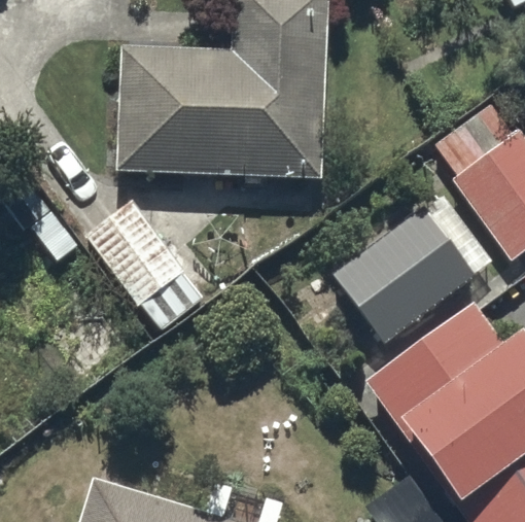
[(119,46),(115,172),(323,179),(329,0),(230,0),(229,50),(119,46)]
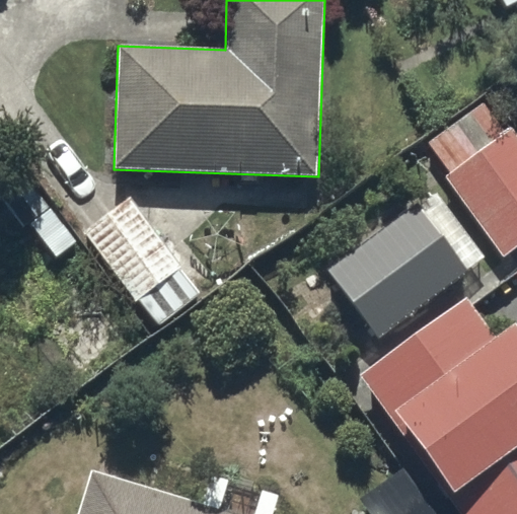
[(516,0),(502,0),(508,9),(516,4),(516,0)]
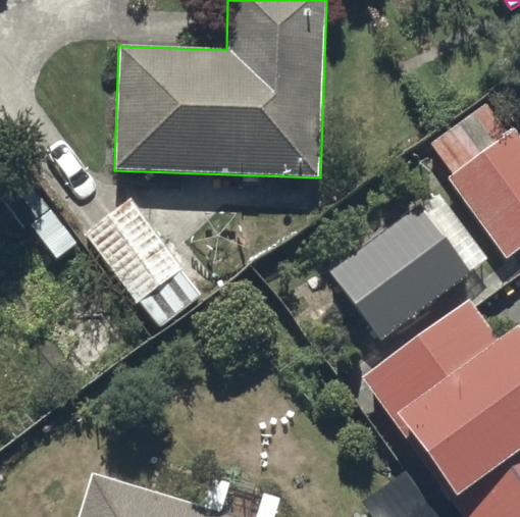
[(453,174),(448,179),(507,259),(519,250),(519,138),(514,131),(505,138),(483,108),(432,147),(453,174)]
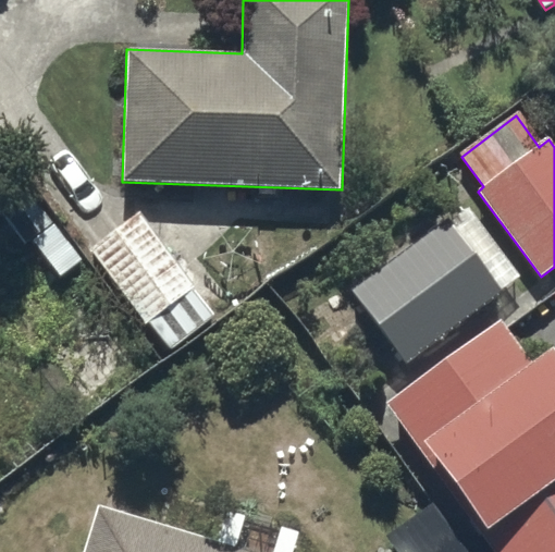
[(217,321),(140,211),(86,249),(163,359),(217,321)]
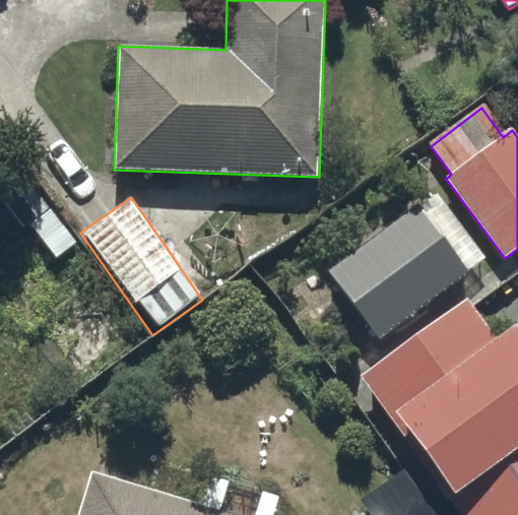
[(419,204),(329,269),(383,343),(473,277),(419,204)]
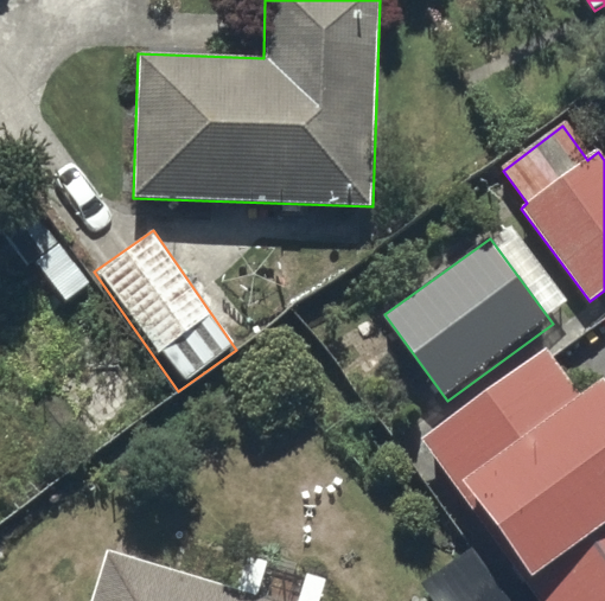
[(542,346),(420,435),(540,600),(604,600),(604,378),(600,373),(577,392),(542,346)]
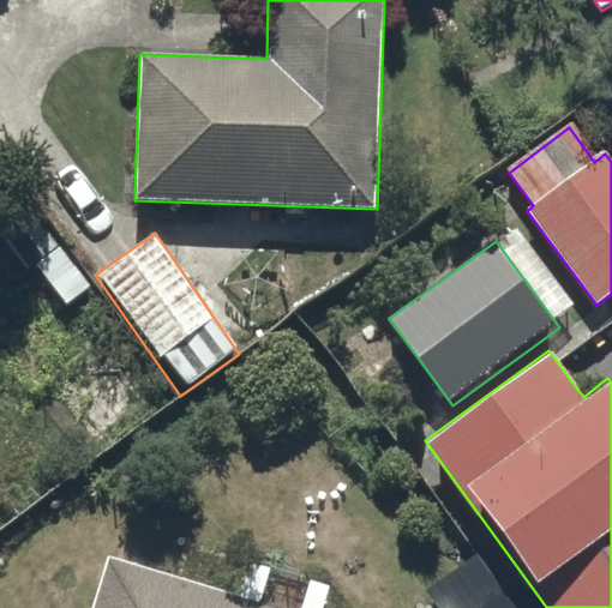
[(280,607),(109,555),(93,607),(280,607)]
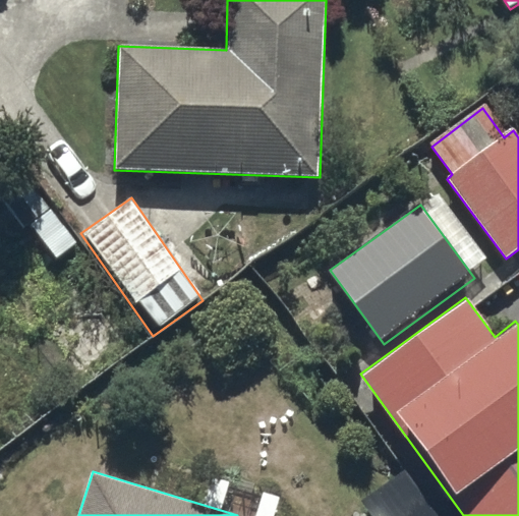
[(435,515),(401,474),(357,509),(362,515),(435,515)]
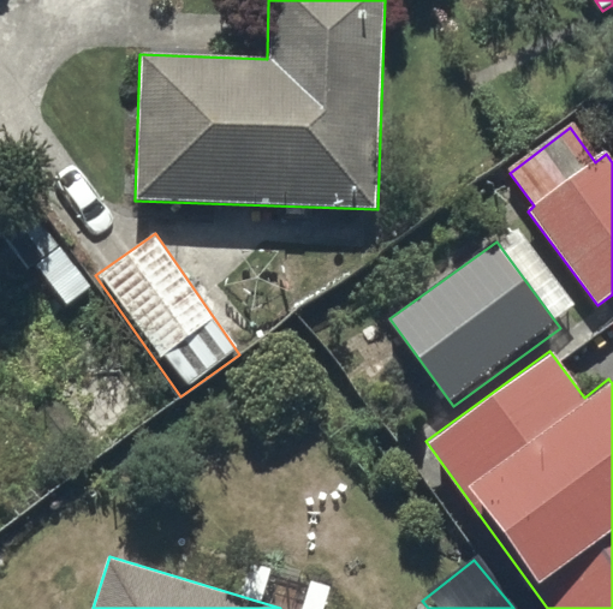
All buildings are outlined.
